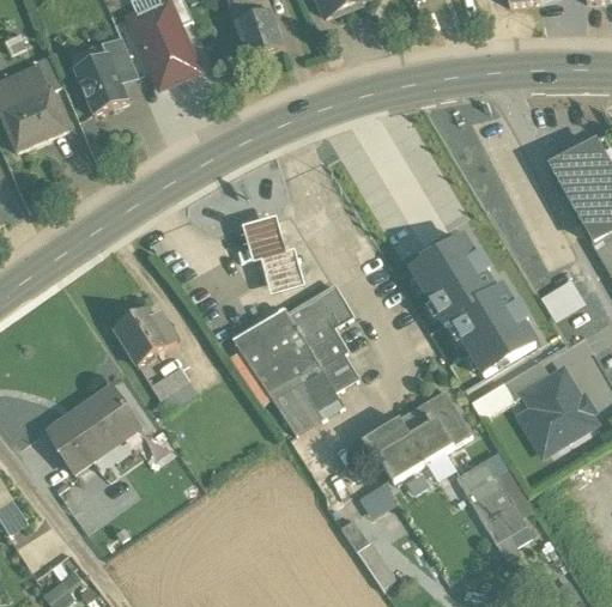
[(131,0),(137,14),(128,18),(159,89),(199,71),(179,26),(168,1),(159,5),(157,0),(131,0)]
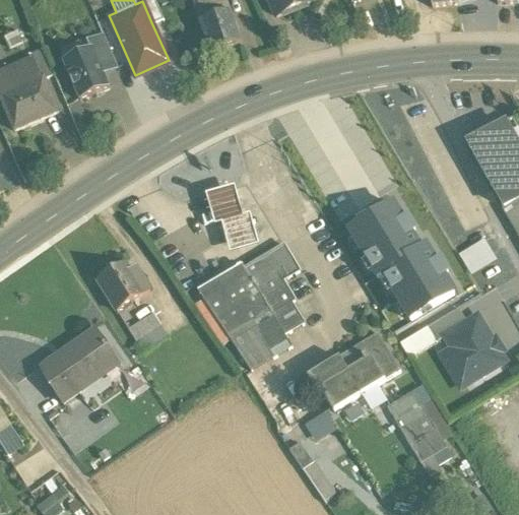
[(133,0),(135,4),(142,1),(151,22),(163,17),(155,0),(133,0)]
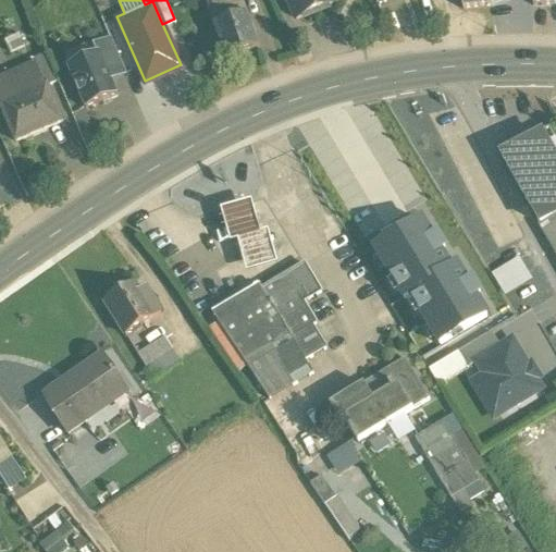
[(208,0),(214,20),(227,15),(222,0),(208,0)]
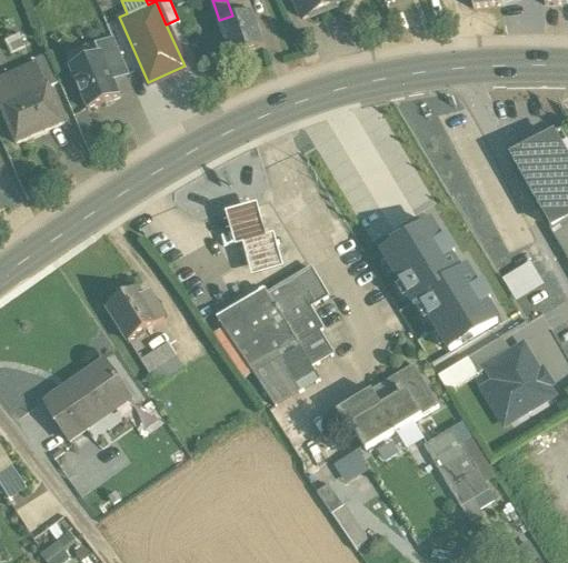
[(227,0),(232,16),(250,10),(247,0),(227,0)]
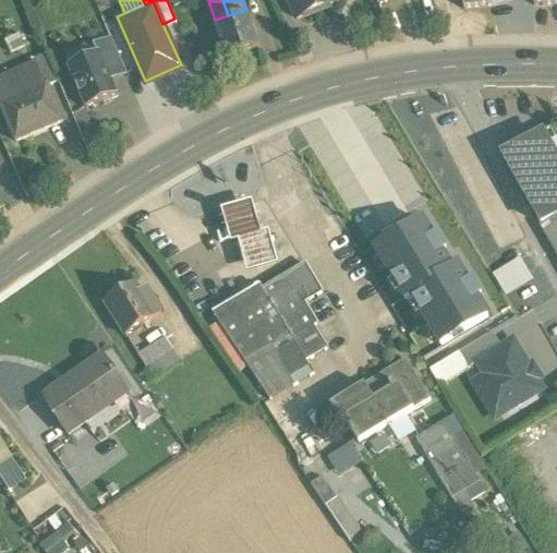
[(289,0),(295,15),(331,0),(289,0)]
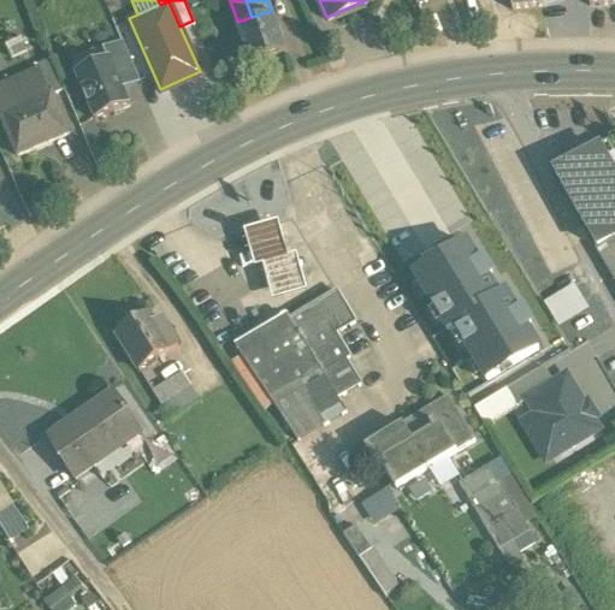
[(252,17),(237,22),(249,59),(283,48),(271,11),(252,17)]
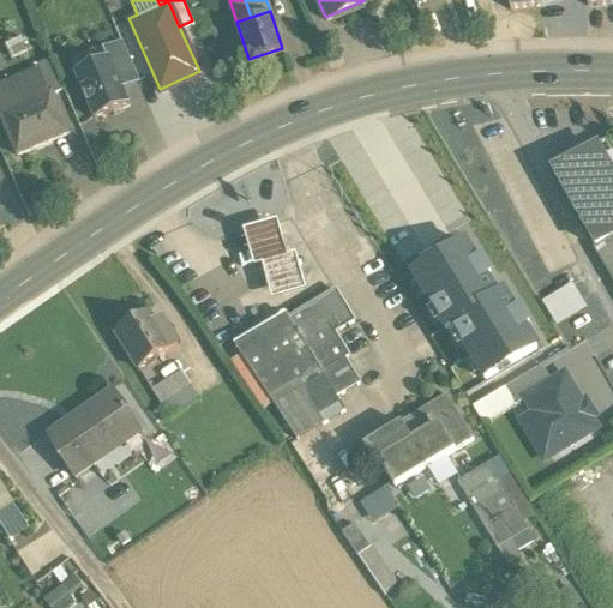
[(121,37),(102,46),(106,55),(107,54),(120,85),(121,84),(138,77),(121,37)]
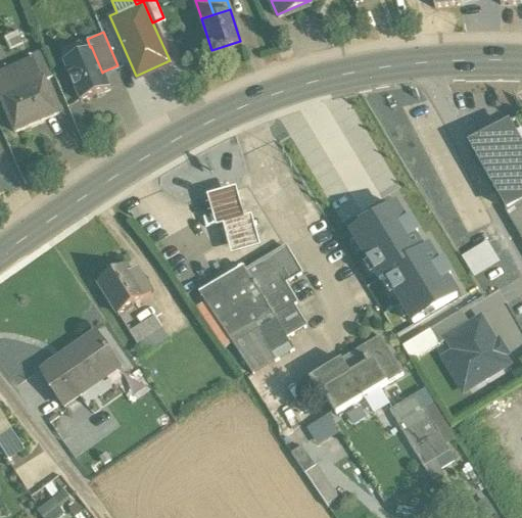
[(90,47),(62,58),(80,98),(109,85),(103,72),(102,73),(91,46),(90,47)]
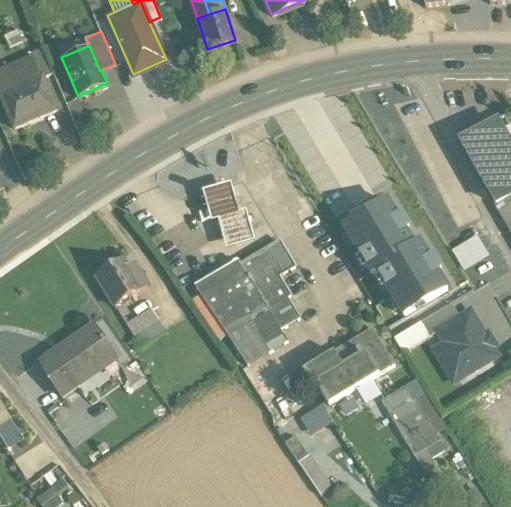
[(0,92),(38,76),(29,55),(0,67),(0,92)]
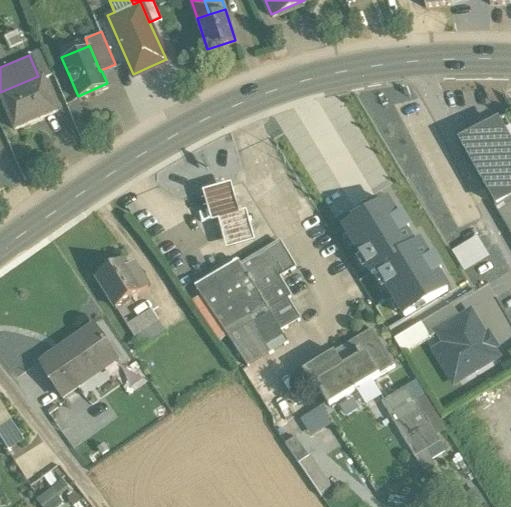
[(38,76),(0,92),(0,94),(14,125),(55,108),(41,74),(38,76)]
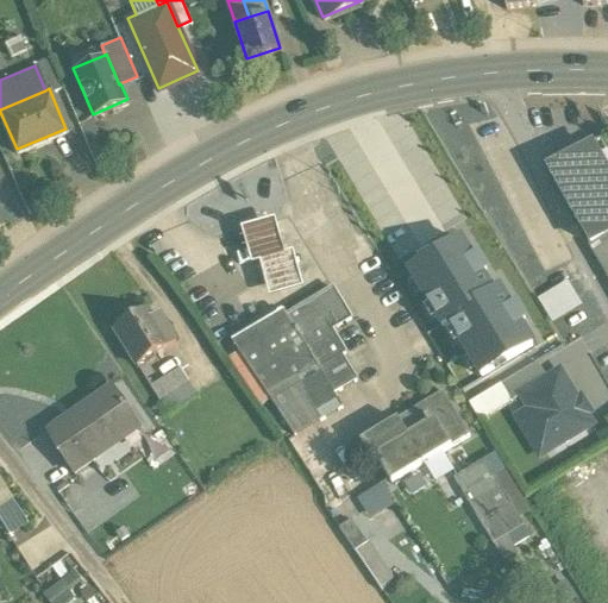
[(607,151),(599,136),(590,140),(607,171),(607,151)]
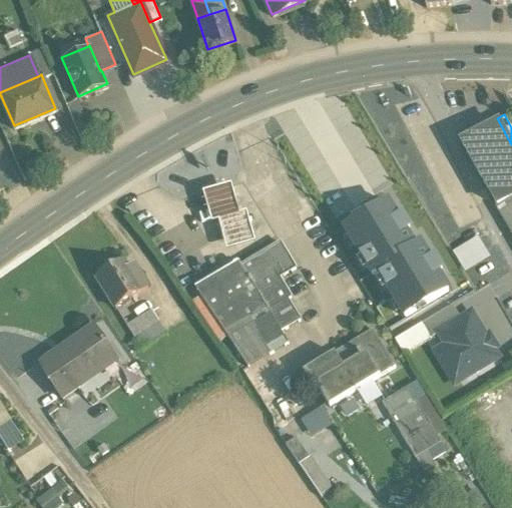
[(511,192),(511,144),(497,118),(461,139),(497,202),(511,192)]
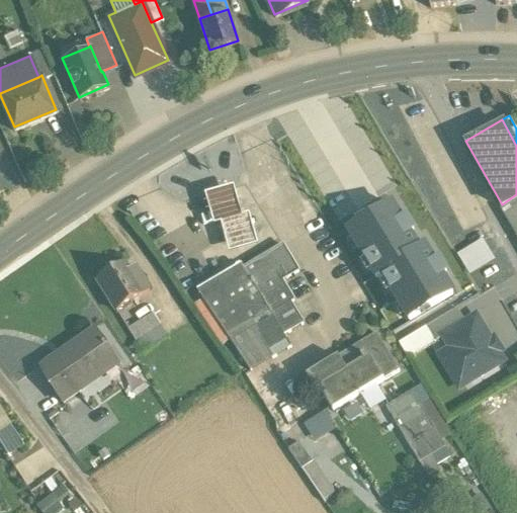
[(233,183),(203,191),(212,223),(220,221),(228,250),(257,242),(249,210),(242,212),(233,183)]
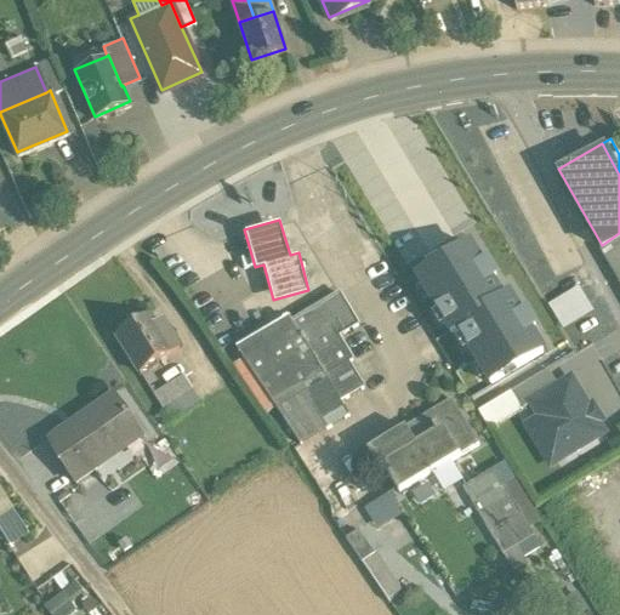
[(619,233),(602,245),(601,245),(619,278),(619,233)]
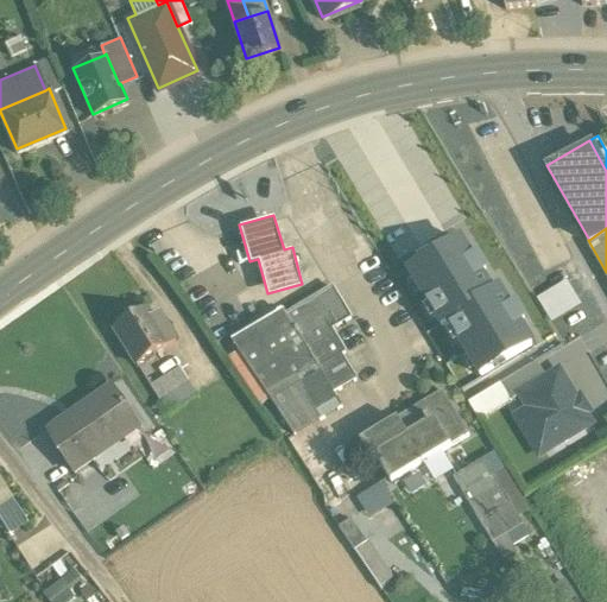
[(447,318),(492,291),(479,271),(485,267),(476,254),(472,258),(459,236),(408,267),(441,322),(447,318)]
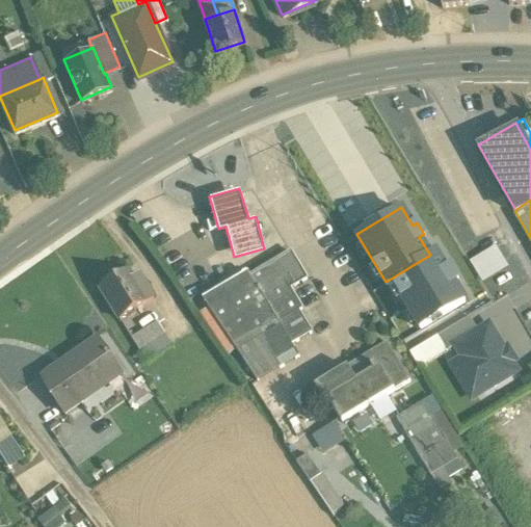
[(469,256),(481,279),(507,264),(495,241),(469,256)]
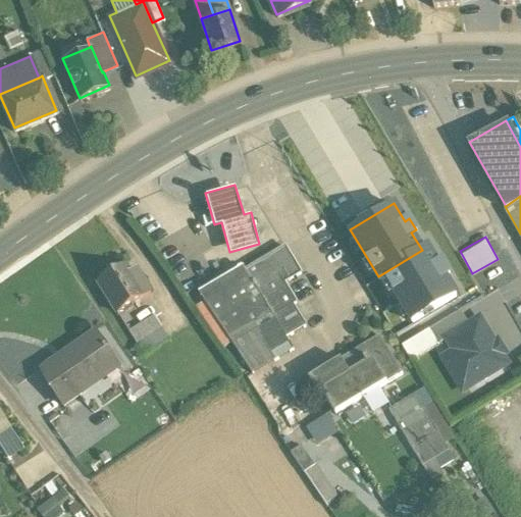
[(284,244),(256,261),(266,279),(282,307),(292,302),(296,300),(283,279),(288,276),(288,277),(300,270),(284,244)]
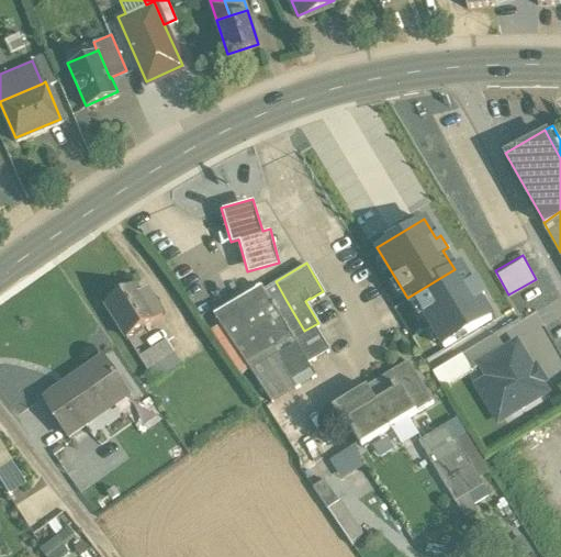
[(455,269),(413,294),(442,344),(490,315),(478,297),(483,293),(475,281),(471,283),(460,266),(455,269)]
